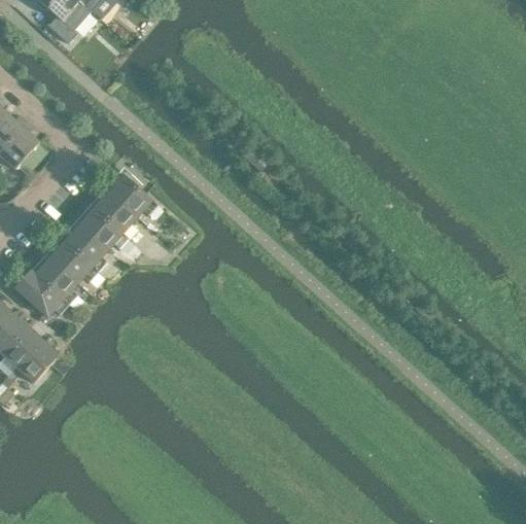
[(39,0),(56,14),(46,25),(67,42),(75,32),(93,13),(90,11),(76,0),(39,0)]
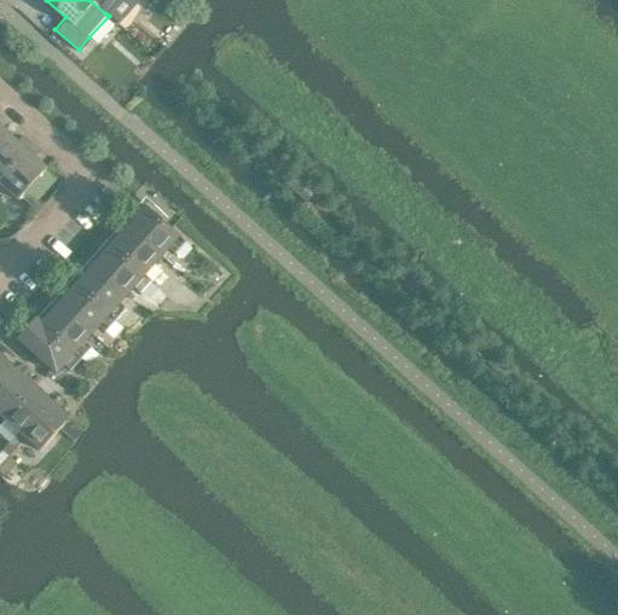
[(90,0),(105,13),(116,0),(90,0)]
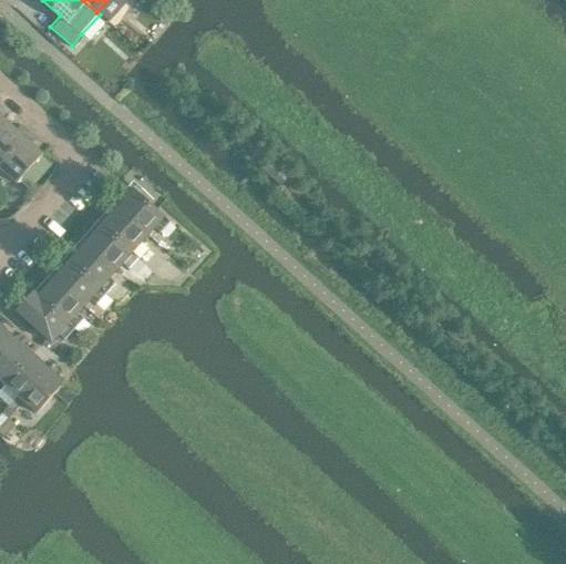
[(6,120),(0,125),(0,162),(28,132),(20,124),(16,129),(6,120)]
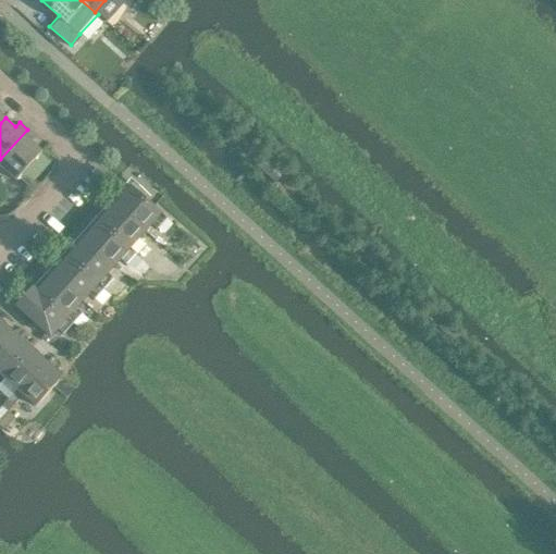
[(27,130),(0,159),(0,163),(15,179),(19,174),(28,164),(39,151),(41,149),(32,140),(35,136),(27,130)]
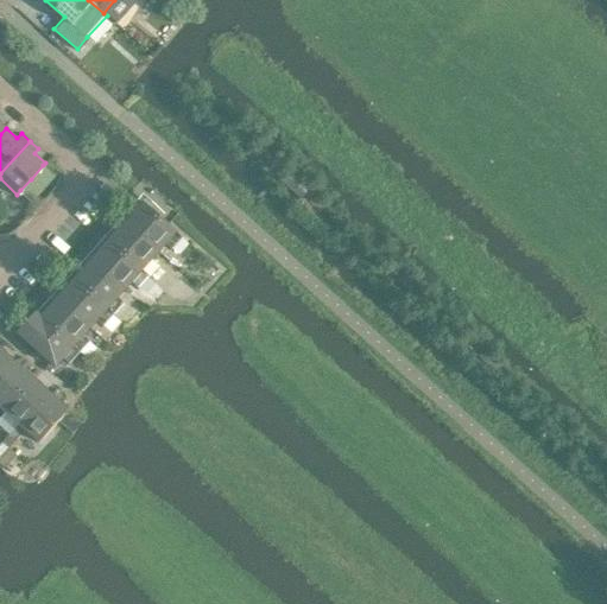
[(31,179),(20,190),(31,199),(42,189),(54,175),(43,165),(31,179)]
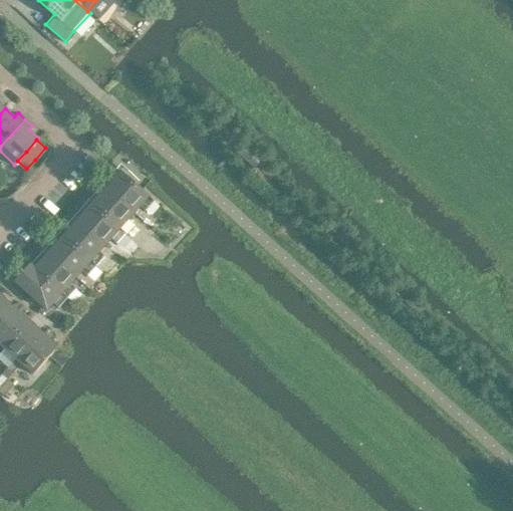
[(236,151),(253,166),(261,157),(245,142),(236,151)]
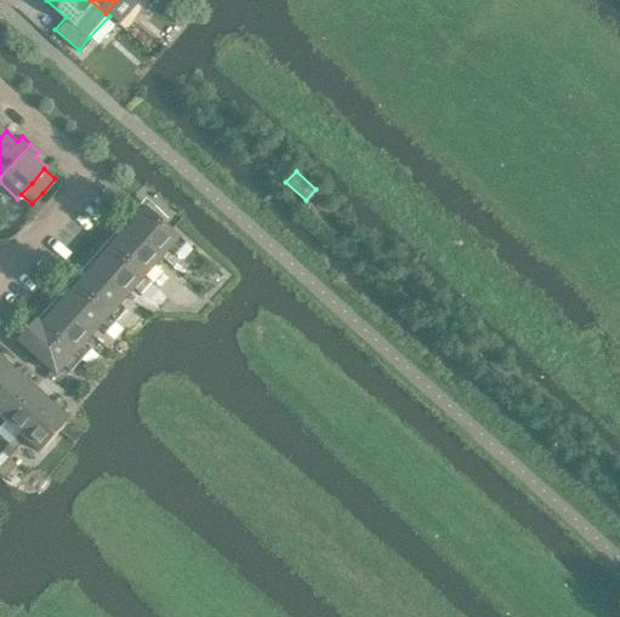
[(126,226),(161,255),(171,262),(174,260),(164,251),(169,246),(175,252),(186,240),(178,234),(146,205),(126,226)]
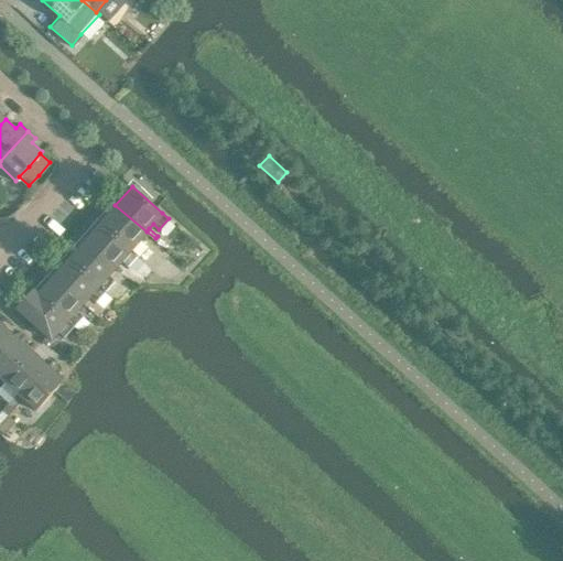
[(99,223),(137,254),(145,244),(140,238),(147,232),(115,205),(99,223)]
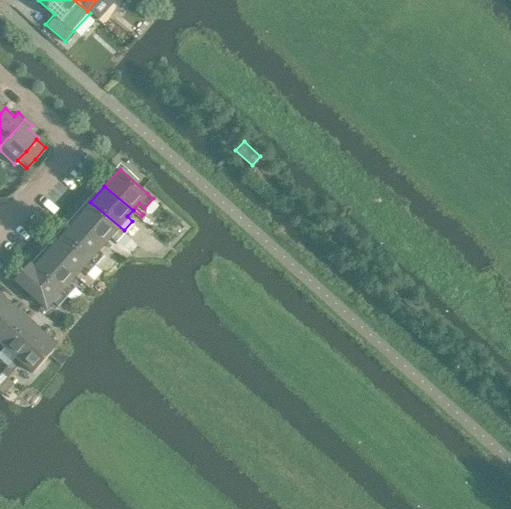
[(75,219),(104,242),(110,236),(115,240),(124,230),(90,202),(75,219)]
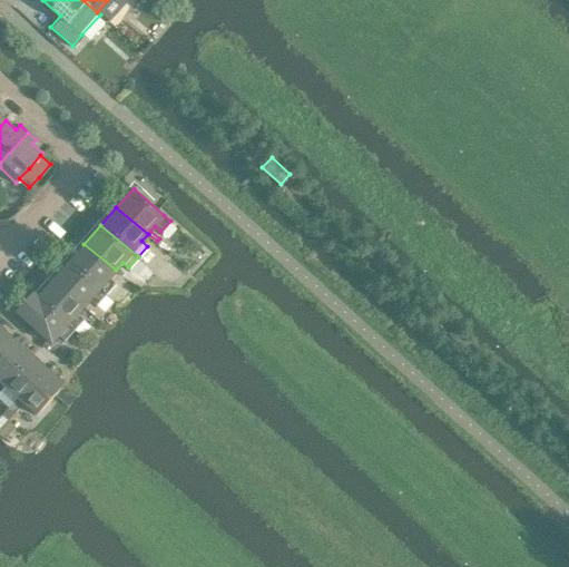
[(67,263),(105,293),(116,282),(110,276),(116,270),(84,244),(67,263)]
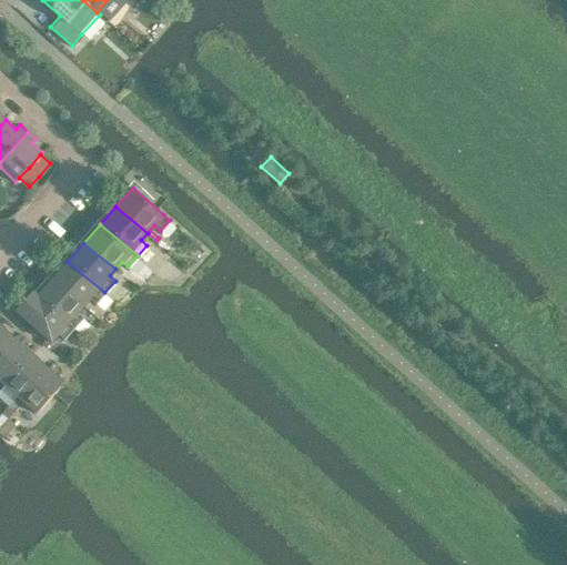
[(51,280),(82,306),(90,298),(95,303),(104,292),(67,262),(51,280)]
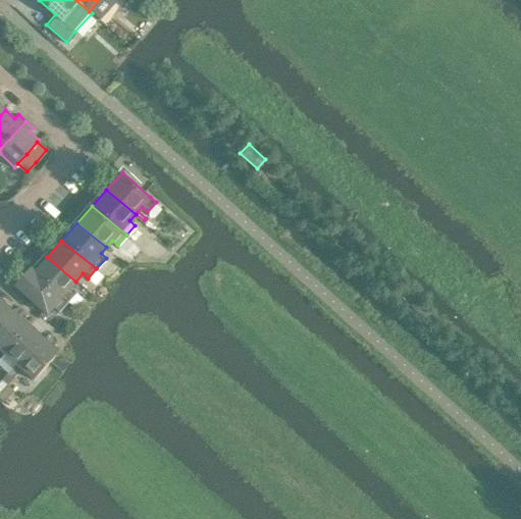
[(35,271),(67,302),(76,291),(71,287),(75,281),(47,257),(35,271)]
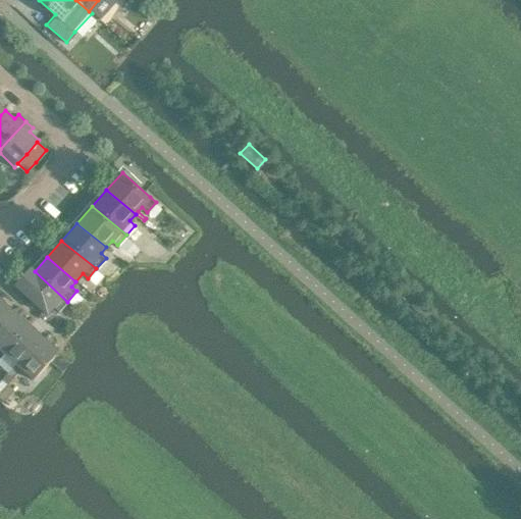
[(47,314),(54,306),(58,311),(67,302),(35,271),(30,267),(13,284),(47,314)]
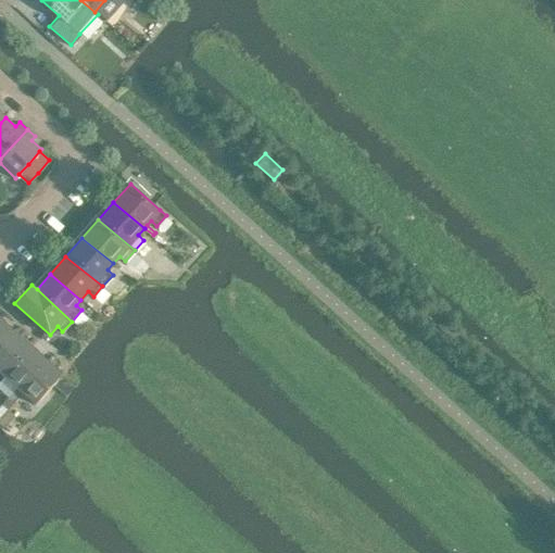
[(0,318),(0,349),(16,332),(0,318)]
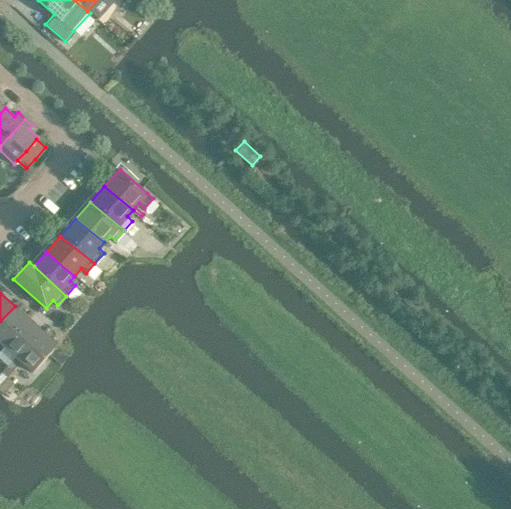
[(0,342),(5,346),(29,319),(15,306),(0,321),(0,342)]
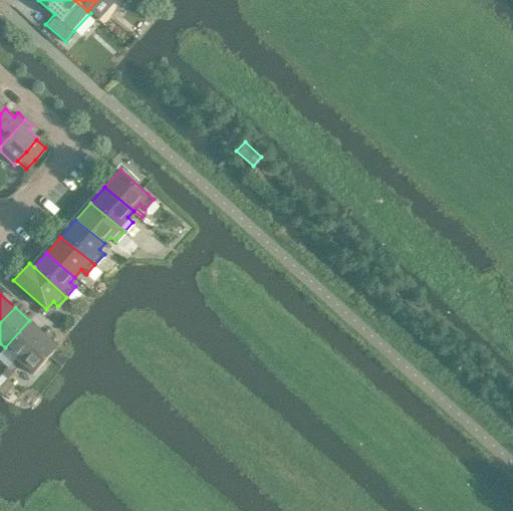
[(29,320),(5,347),(14,356),(8,363),(14,370),(21,362),(19,360),(42,332),(29,320)]
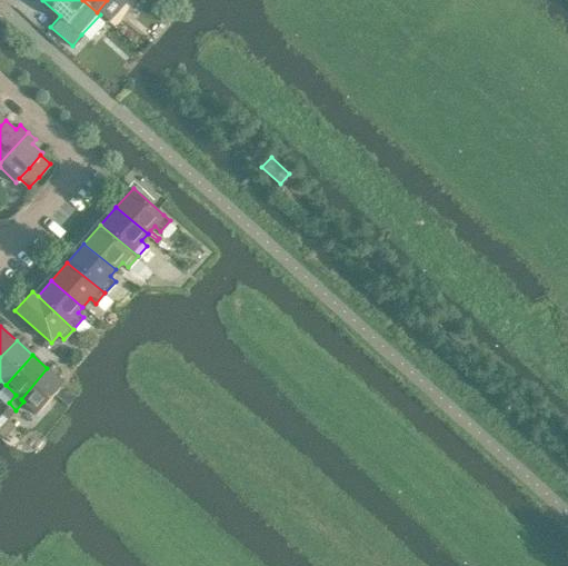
[(21,399),(23,401),(36,413),(63,383),(47,368),(21,399)]
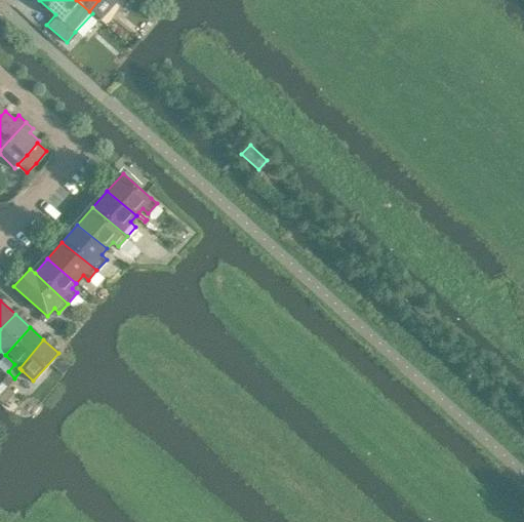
[(13,391),(8,386),(14,378),(8,371),(0,379),(0,399),(3,402),(13,391)]
